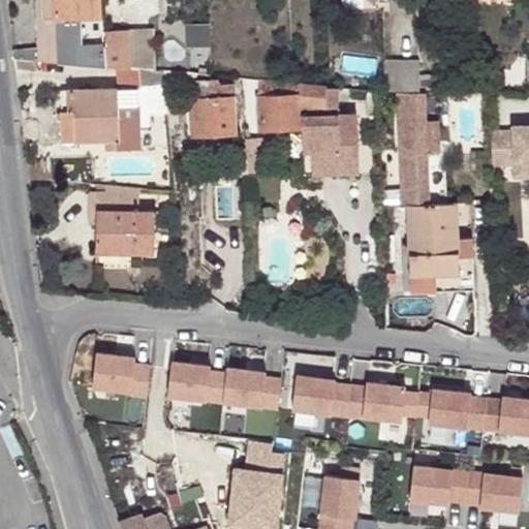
[(54,0),(60,63),(107,67),(103,31),(101,0),(54,0)]
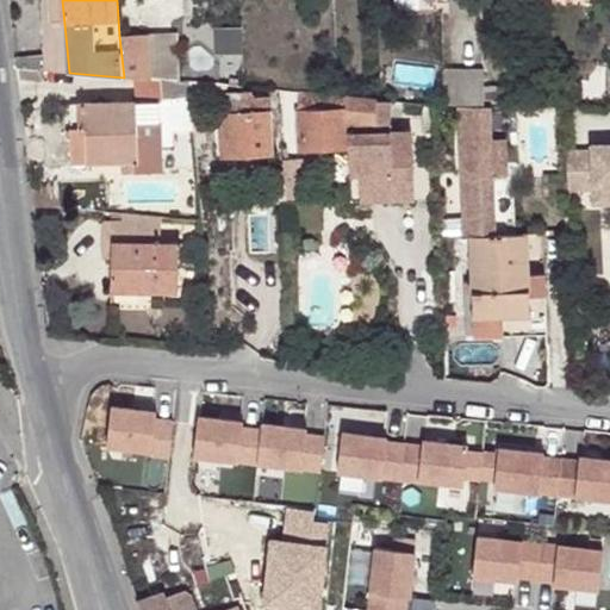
[(440,11),(440,0),(391,0),(392,12),(440,11)]
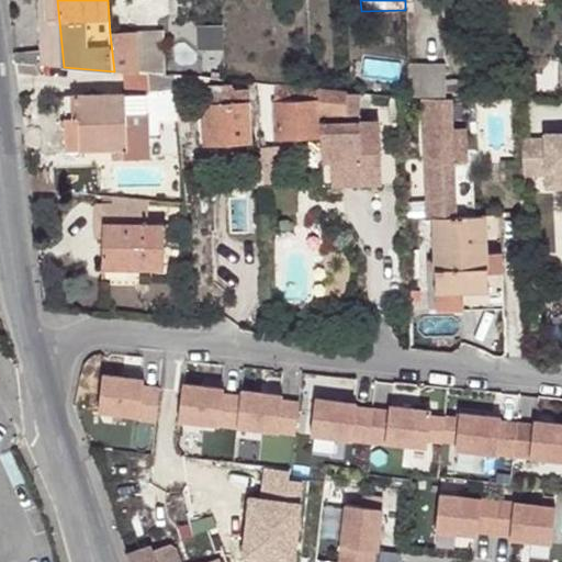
[(114,71),(163,76),(161,29),(110,33),(114,71)]
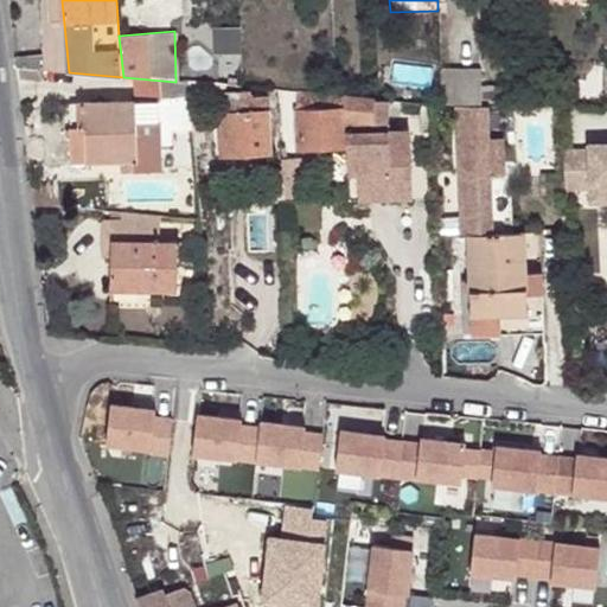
[(13,56),(14,66),(57,71),(56,59),(13,56)]
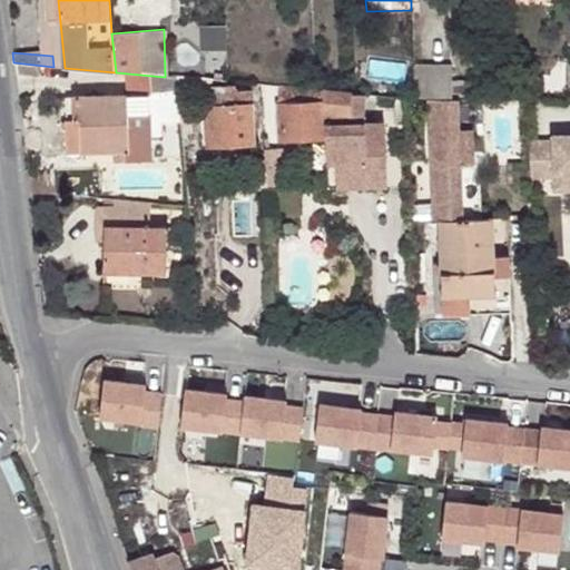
[(173,97),(174,82),(147,80),(145,95),(173,97)]
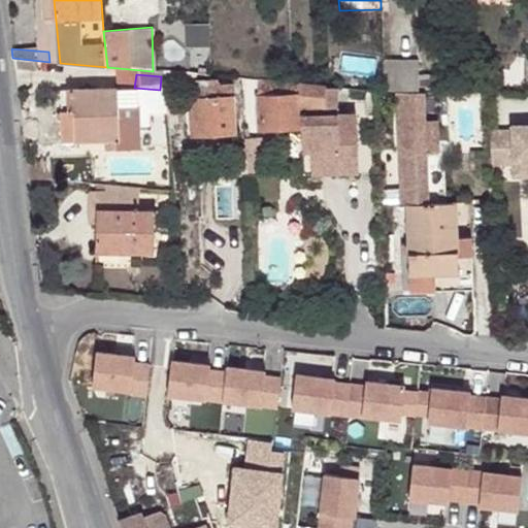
[(208,76),(194,74),(196,102),(192,102),(195,138),(235,136),(233,100),(221,100),(219,83),(208,84),(208,76)]
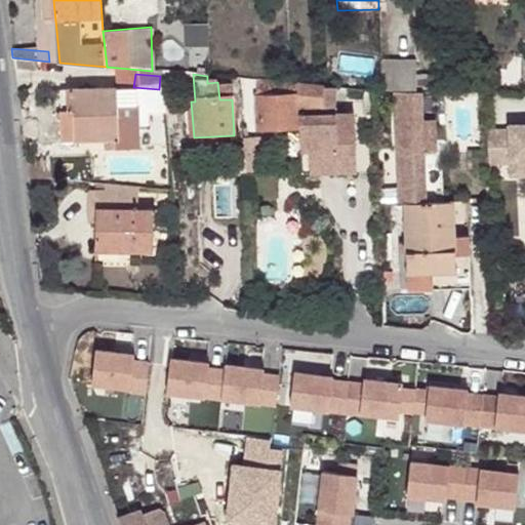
[(439,76),(421,75),(421,91),(440,91),(439,76)]
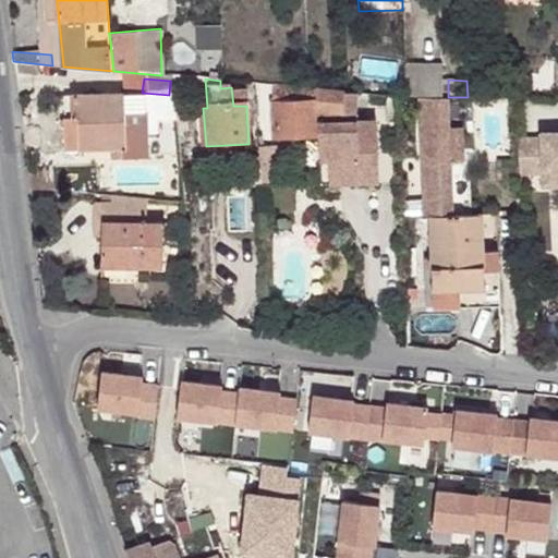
[(343,92),(336,91),(273,85),(274,143),(318,142),(318,114),(342,114),(343,114),(343,92)]
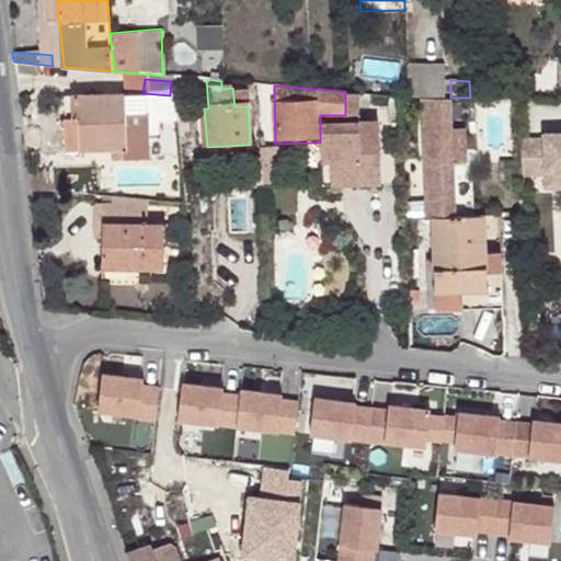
[(64,149),(72,149),(84,149),(126,149),(127,92),(73,91),(72,121),(64,119),(64,149)]
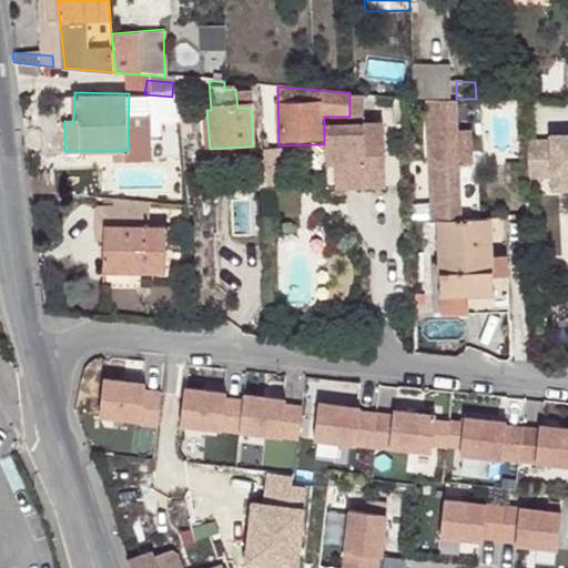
[(363,94),(350,93),(350,117),(350,122),(363,121),(363,94)]
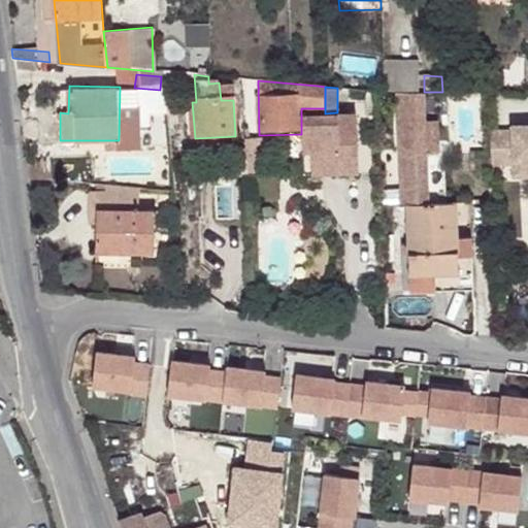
[(394,92),(397,144),(399,200),(405,200),(408,271),(458,270),(457,232),(455,197),(427,197),(425,143),(433,143),(430,113),(422,113),(421,92),(394,92)]
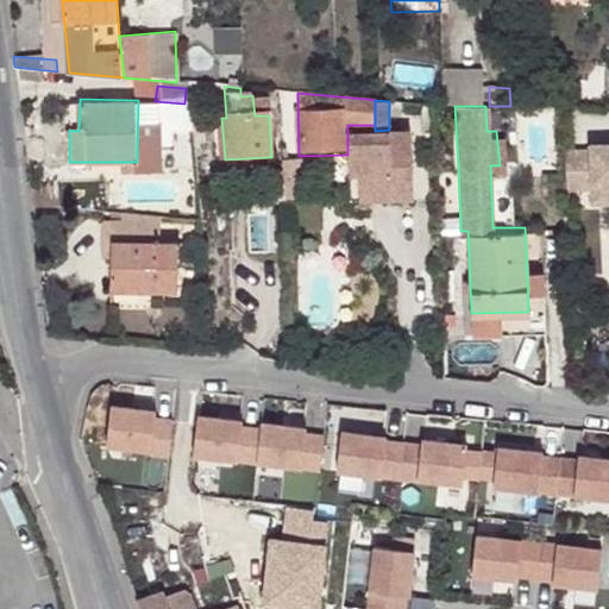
[(390,138),(389,130),(375,131),(375,125),(374,125),(347,125),(347,155),(347,156),(347,181),(349,207),(413,206),(410,138),(390,138)]
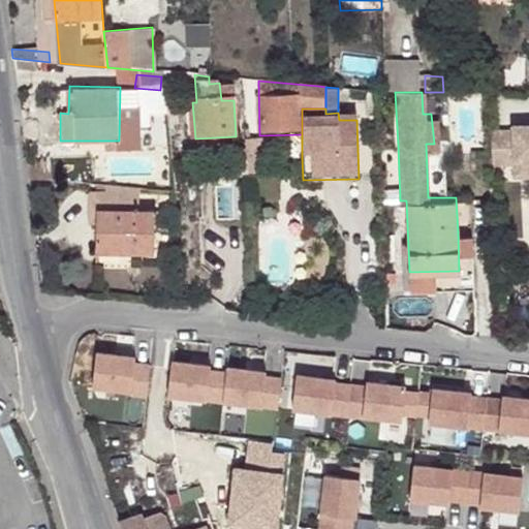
[(514,130),(491,131),(493,164),(515,163),(515,177),(528,176),(528,124),(512,125),(514,130)]
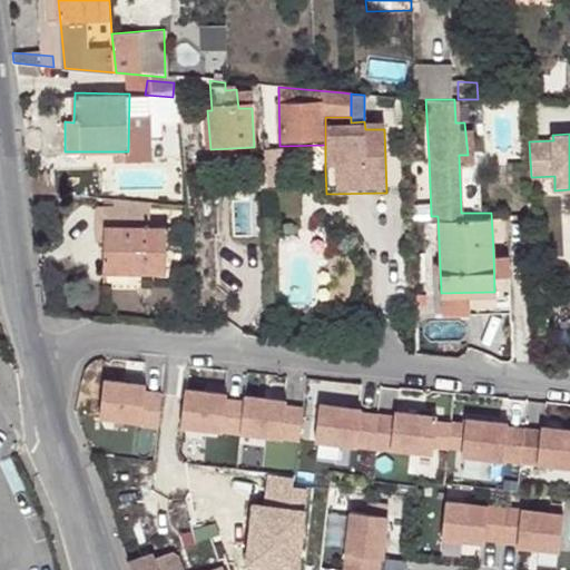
[(265,174),(265,179),(266,190),(282,189),(281,174),(265,174)]
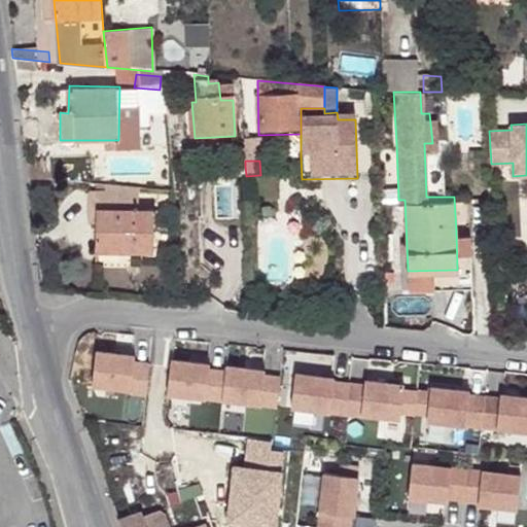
[(139,212),(139,190),(103,187),(103,190),(89,190),(89,212),(95,211),(95,223),(95,247),(118,248),(117,254),(153,254),(153,212),(139,212)]
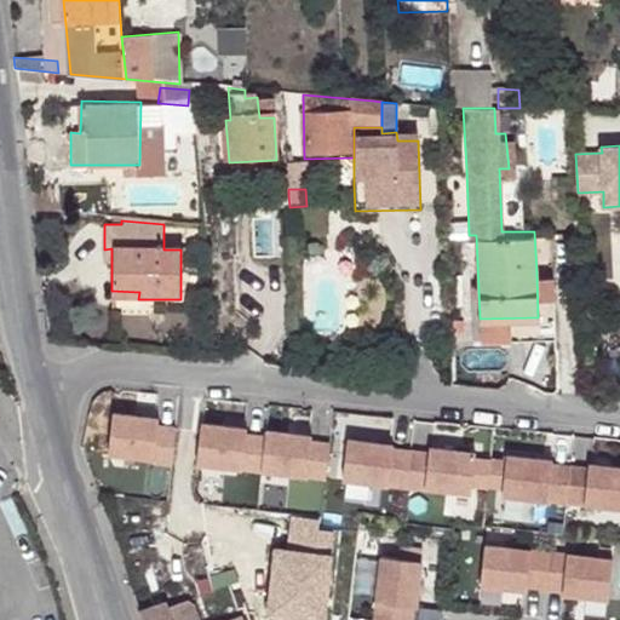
[(538,317),(480,319),(480,339),(555,336),(551,271),(537,273),(538,317)]
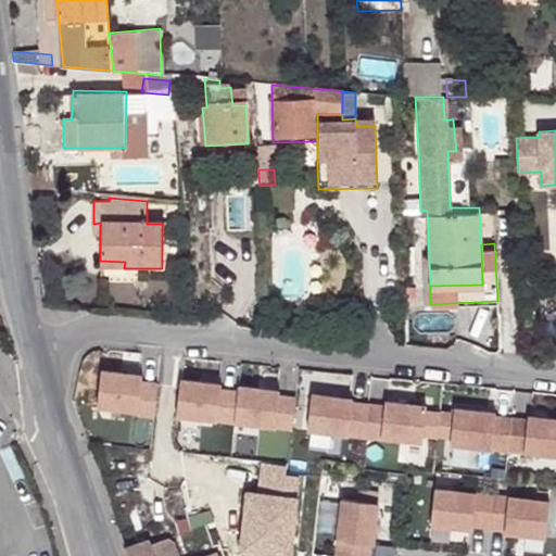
[(533,251),(525,252),(526,264),(533,263),(533,251)]
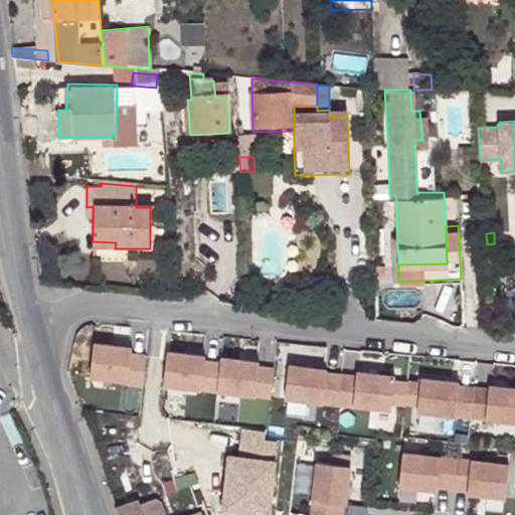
[(132,346),(95,342),(91,374),(128,378),(128,382),(143,384),(146,354),(132,352),(132,346)]
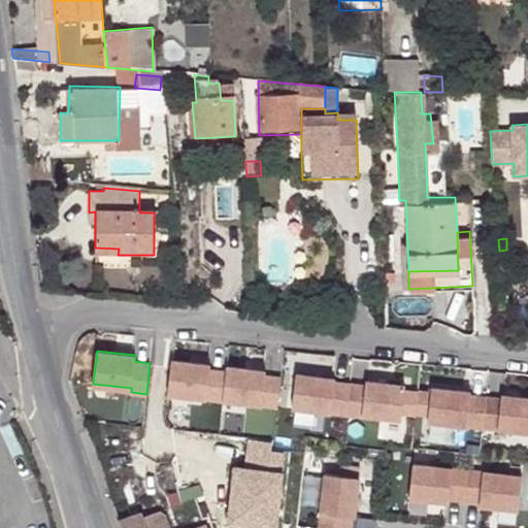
[(210,363),(171,359),(167,396),(223,402),(226,369),(210,368),(210,363)]
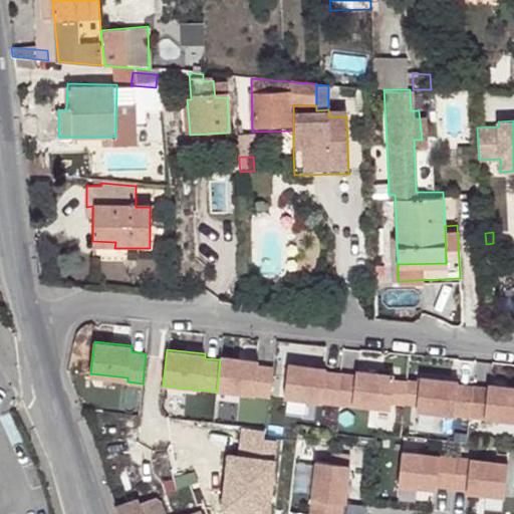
[(259,359),(221,355),(217,392),(270,397),(273,365),(258,363),(259,359)]
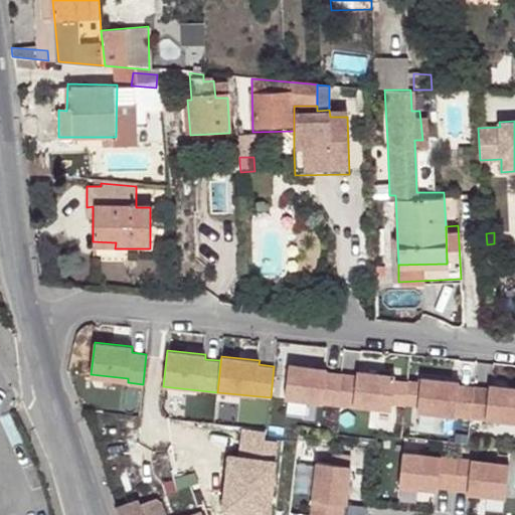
[(327,368),(289,364),(285,397),(392,408),(396,375),(357,371),(357,375),(327,372),(327,368)]
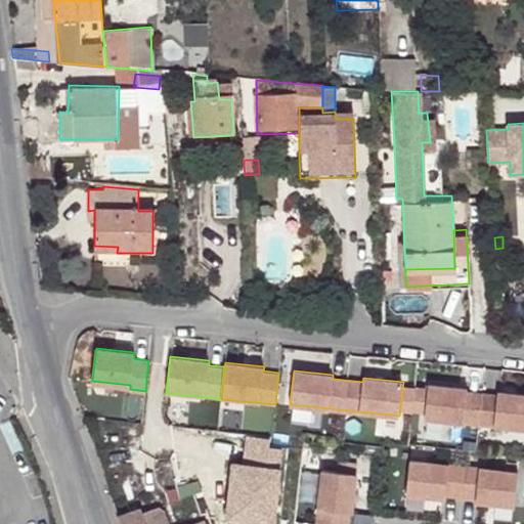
[(469,390),(430,386),(426,419),(523,430),(523,395),(498,393),(498,396),(469,394),(469,390)]
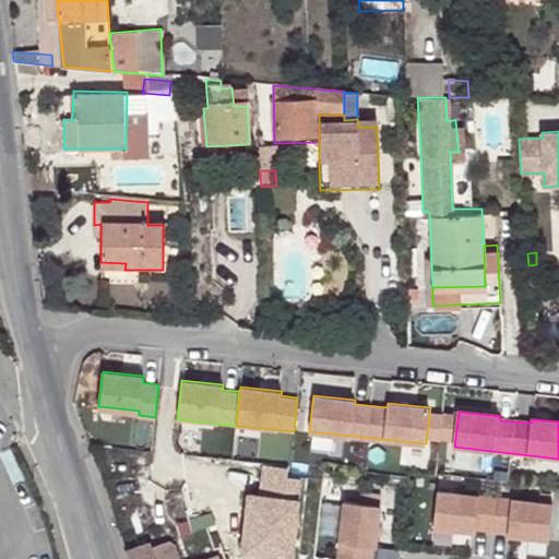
[(554,504),(439,495),(435,531),(476,534),(477,531),(509,534),(509,537),(550,540),(554,504)]
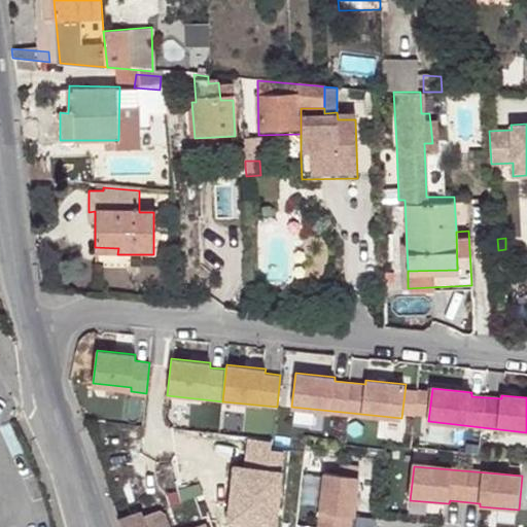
[(358,478),(325,473),(318,526),(350,526),(351,517),(354,518),(358,478)]
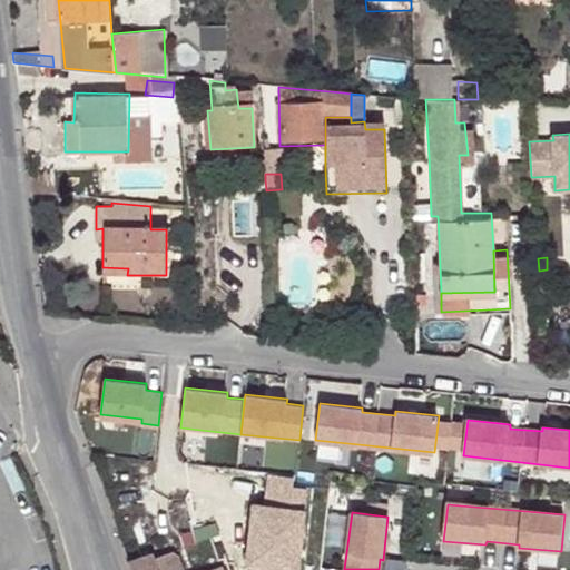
[(153,553),(128,563),(129,569),(185,569),(182,558),(175,553),(155,560),(153,553)]
